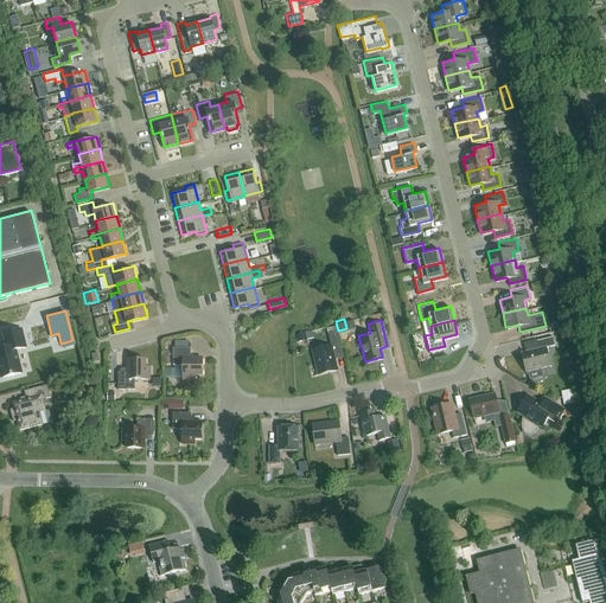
[(14,347),(24,345),(19,327),(2,331),(6,345),(0,346),(0,372),(1,376),(20,371),(14,347)]
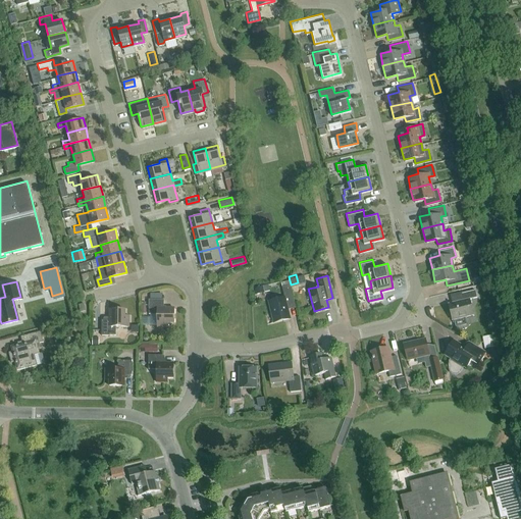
[(267,282),(254,286),(255,292),(268,289),(267,282)]
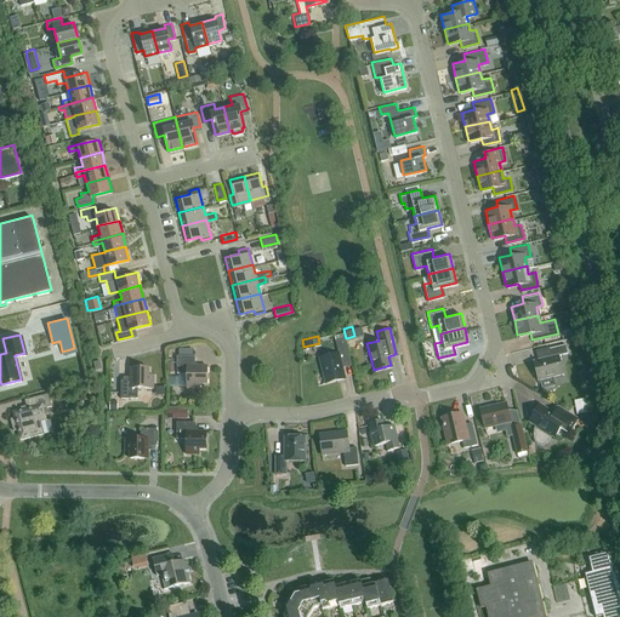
[(324,381),(343,376),(340,361),(350,359),(345,336),(334,338),(337,350),(318,355),(324,381)]
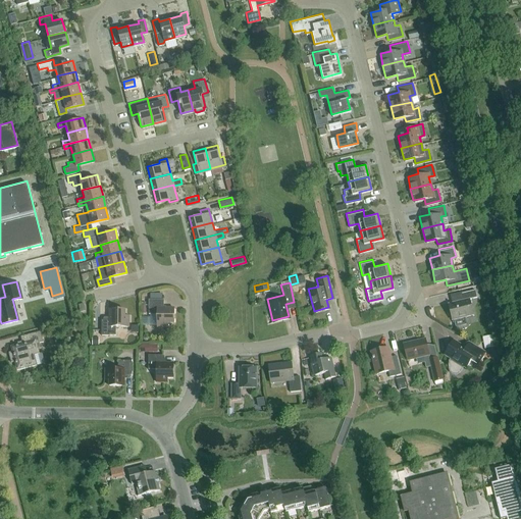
[(468,297),(476,295),(474,288),(460,291),(462,298),(447,302),(451,318),(472,313),(468,297)]
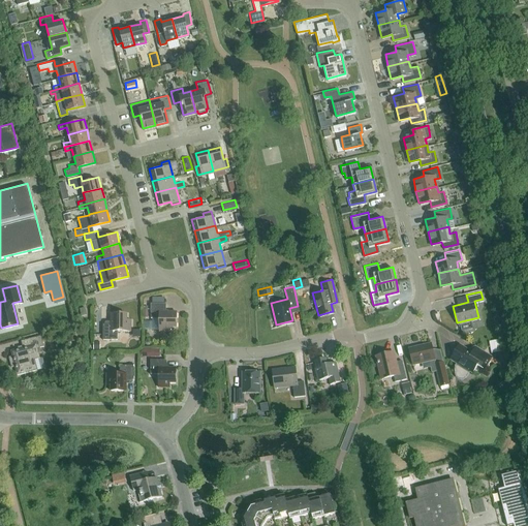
[(164,310),(164,302),(150,302),(150,316),(158,316),(158,330),(168,330),(168,326),(175,326),(176,310),(164,310)]
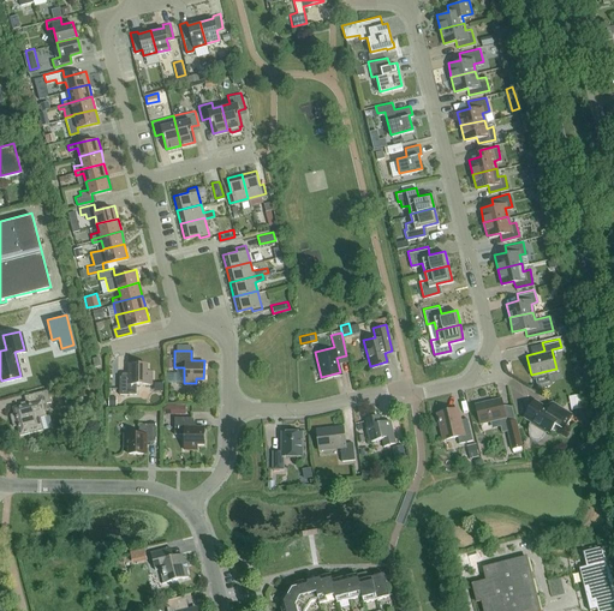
[(145,370),(145,363),(127,363),(127,375),(119,375),(119,391),(136,393),(136,382),(150,382),(150,370),(145,370)]
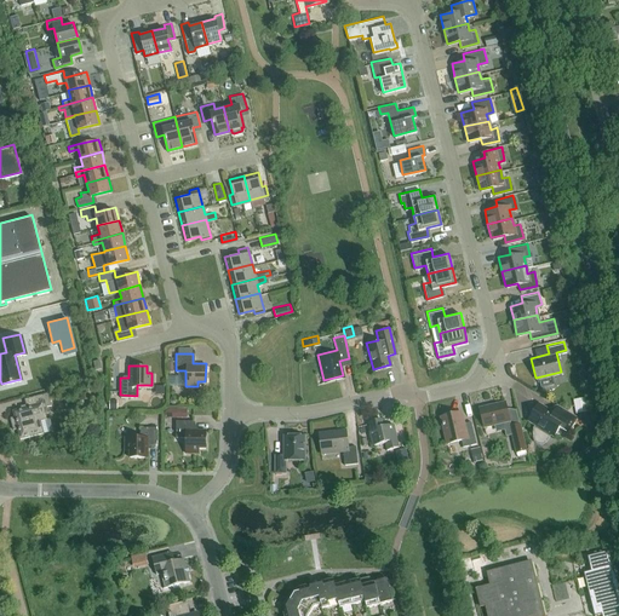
[(46,404),(50,403),(47,391),(23,397),(26,404),(11,408),(13,414),(9,415),(12,427),(16,427),(18,437),(43,431),(39,419),(46,416),(45,412),(47,410),(46,404)]
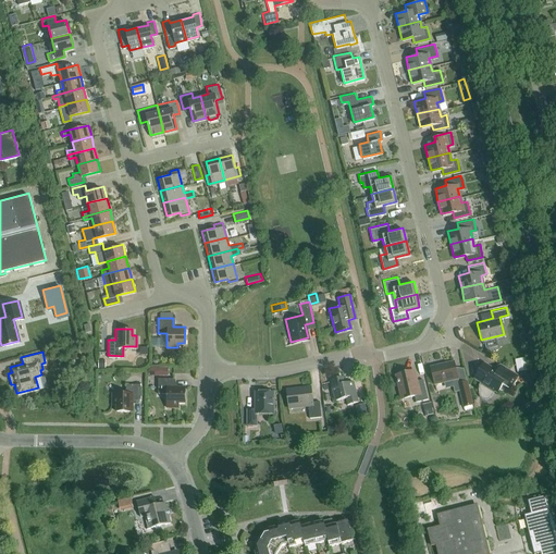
[(433,382),(456,377),(453,359),(430,365),(433,382)]
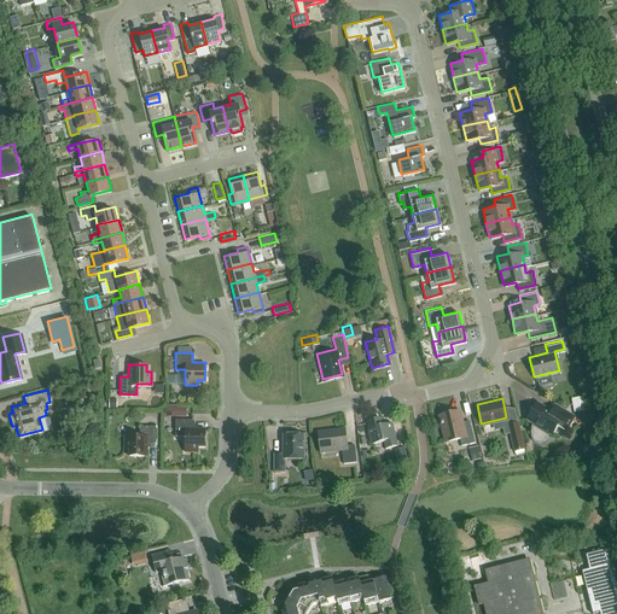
[(583,398),(571,401),(572,410),(585,408),(583,398)]
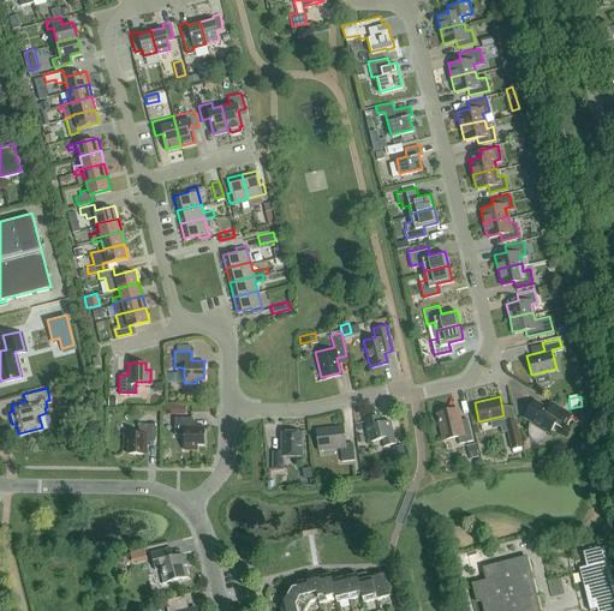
[(524,415),(530,419),(528,423),(528,432),(529,435),(531,437),(534,438),(537,438),(541,437),(548,426),(549,427),(553,421),(562,427),(572,412),(555,402),(550,409),(534,399),(524,415)]
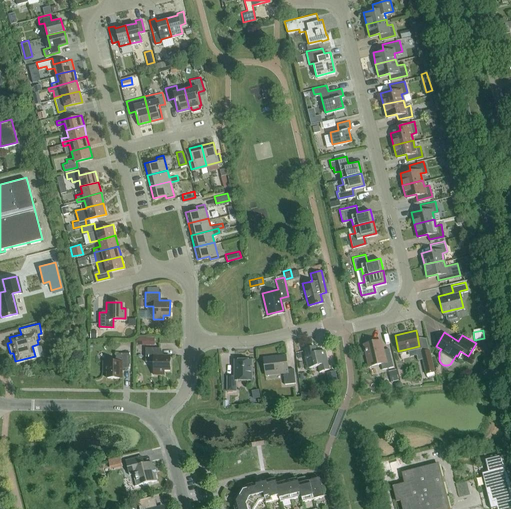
[(381,367),(392,365),(388,349),(382,351),(379,339),(363,343),(368,364),(380,362),(381,367)]
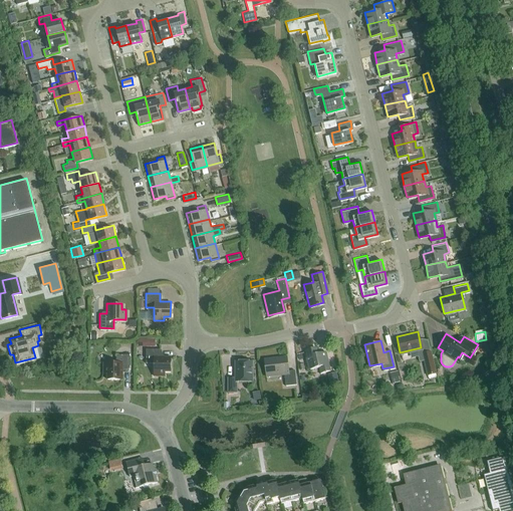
[(315,345),(304,348),(306,355),(305,357),(307,366),(309,367),(318,365),(319,371),(329,368),(325,350),(316,352),(315,345)]
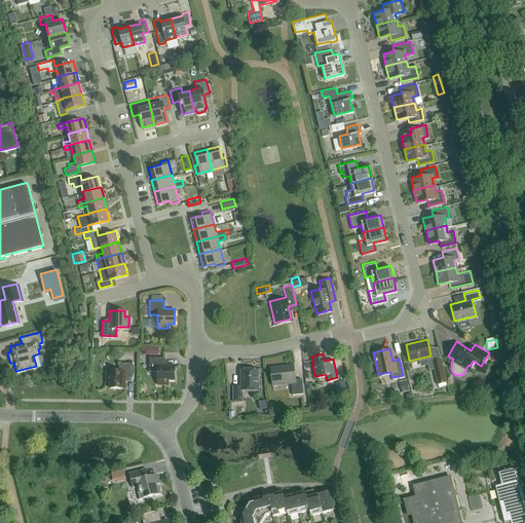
[(163,364),(163,356),(148,356),(148,370),(157,370),(156,383),(167,383),(167,379),(174,379),(174,364),(163,364)]
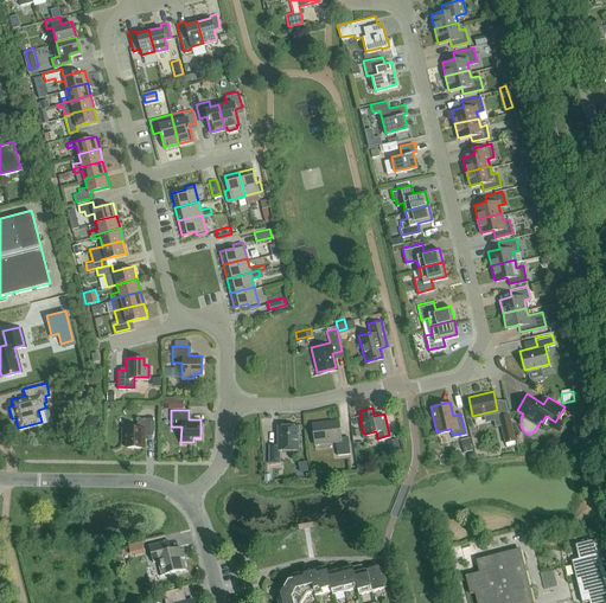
[(503,441),(514,438),(508,412),(497,415),(503,441)]
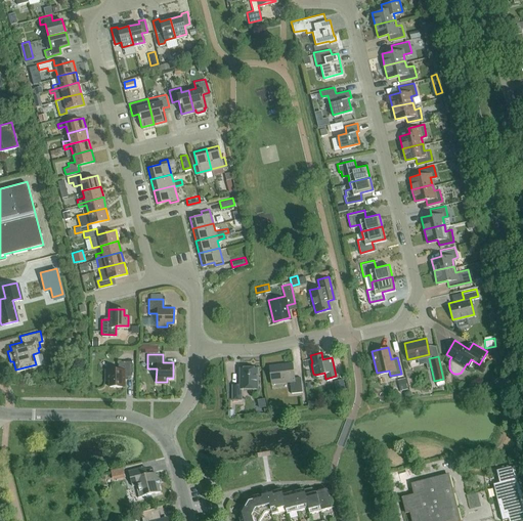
[(132,375),(132,359),(118,359),(118,368),(104,368),(104,379),(109,379),(109,385),(124,385),(124,375),(132,375)]
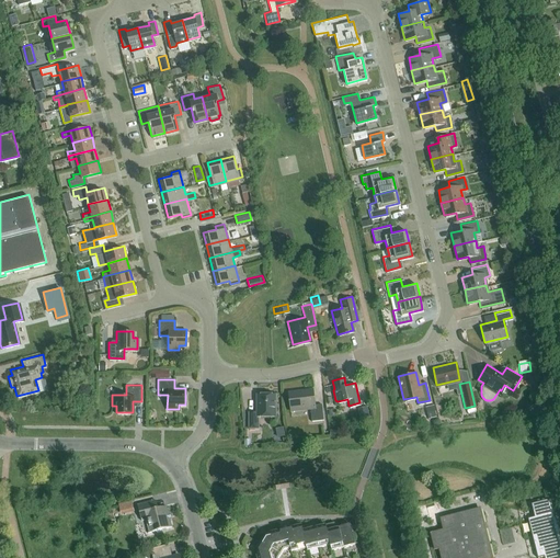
[(311,419),(322,418),(321,402),(313,402),(312,388),(287,391),(289,409),(309,406),(311,419)]
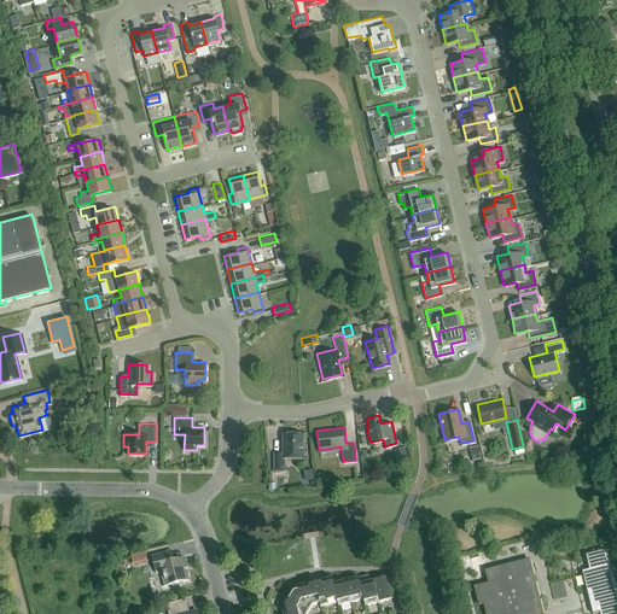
[(302,432),(292,432),(290,431),(286,431),(285,432),(281,432),(283,451),(273,451),(273,468),(284,468),(283,456),(302,456),(302,432)]
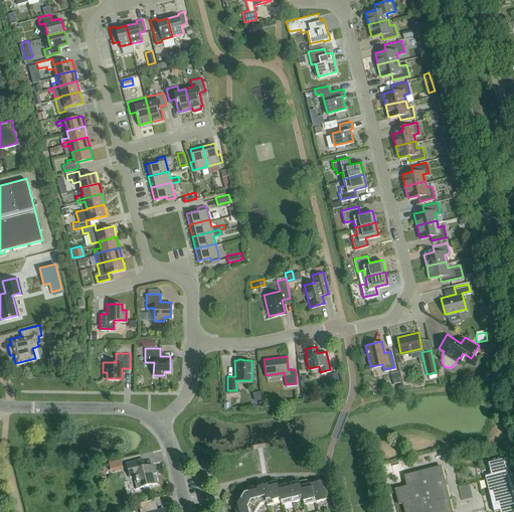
[(397,369),(391,371),(394,381),(399,380),(397,369)]
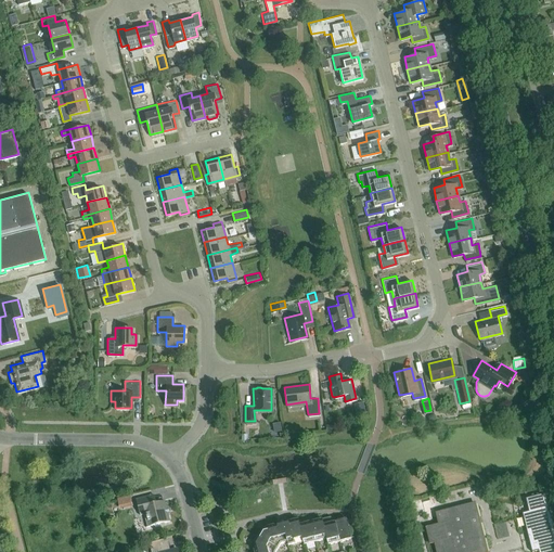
[(528,510),(522,511),(531,550),(538,549),(538,551),(553,551),(553,530),(544,491),(525,497),(528,510)]
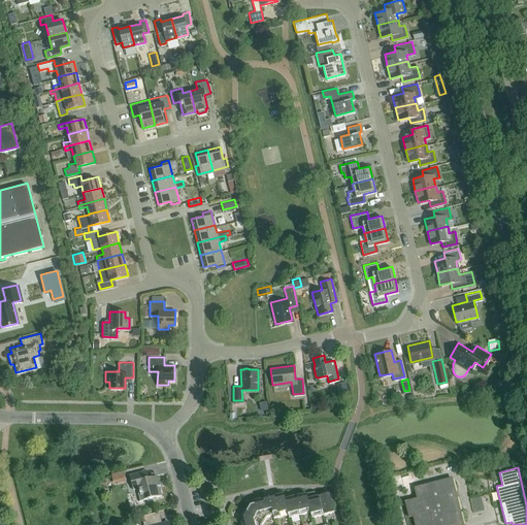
[(114,482),(127,479),(125,468),(111,470),(114,482)]
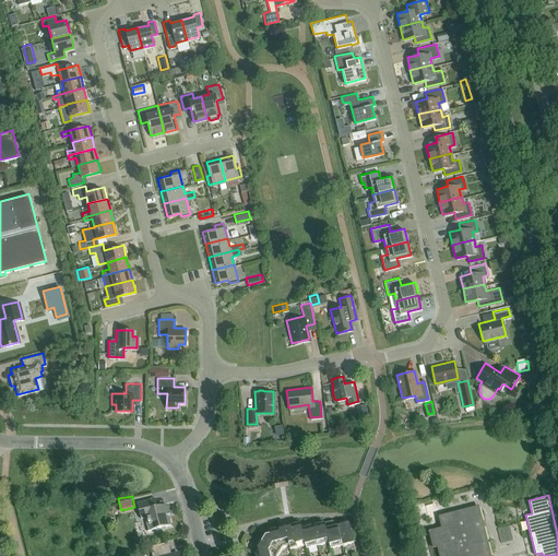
[(147,529),(169,523),(165,501),(152,505),(150,497),(135,500),(140,517),(144,516),(147,529)]
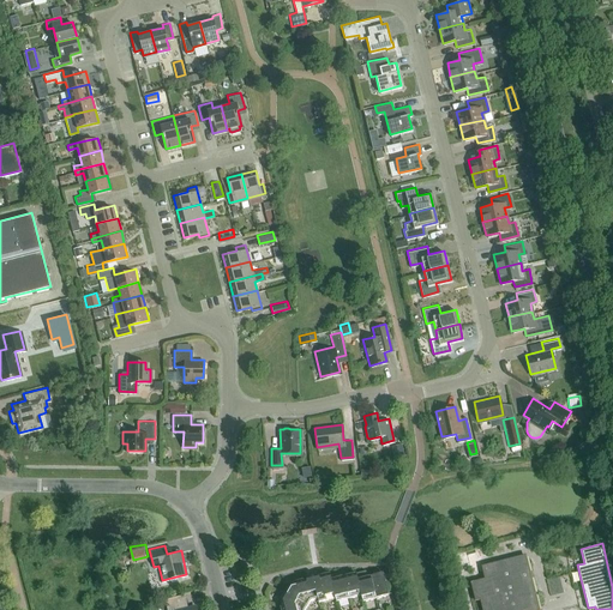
[(535,609),(538,609),(523,554),(481,565),(484,577),(470,580),(474,598),(479,597),(482,609),(535,609)]
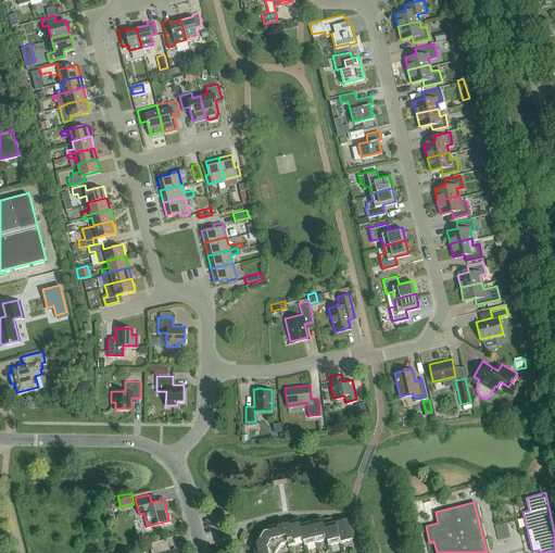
[(274,552),(280,542),(287,541),(287,544),(302,540),(303,543),(326,538),(327,543),(351,538),(345,517),(323,524),(322,517),(299,524),(298,517),(266,526),(267,527),(262,529),(253,543),(254,549),(253,549),(253,552),(274,552)]
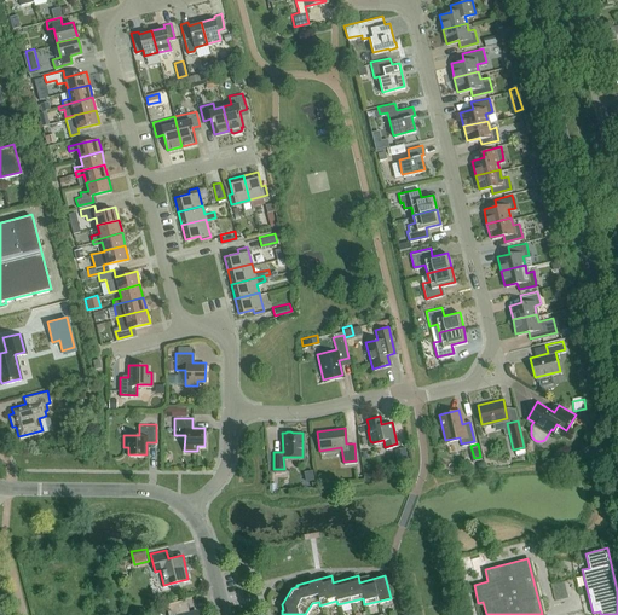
[(197,614),(196,609),(189,611),(185,597),(165,602),(168,614),(197,614)]
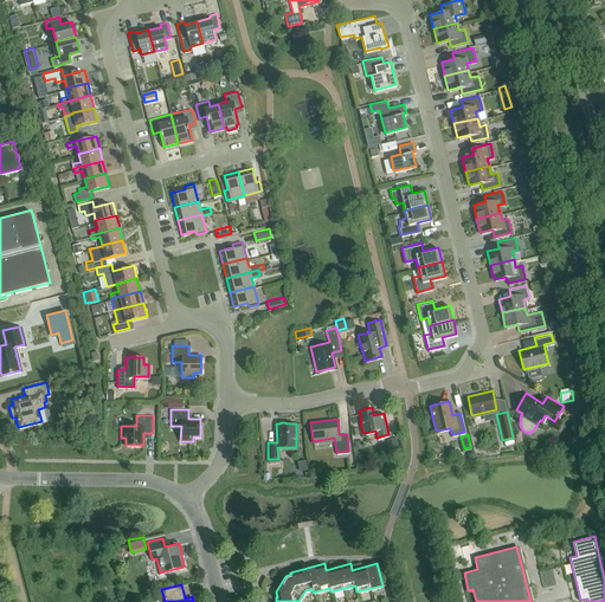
All buildings are outlined.
